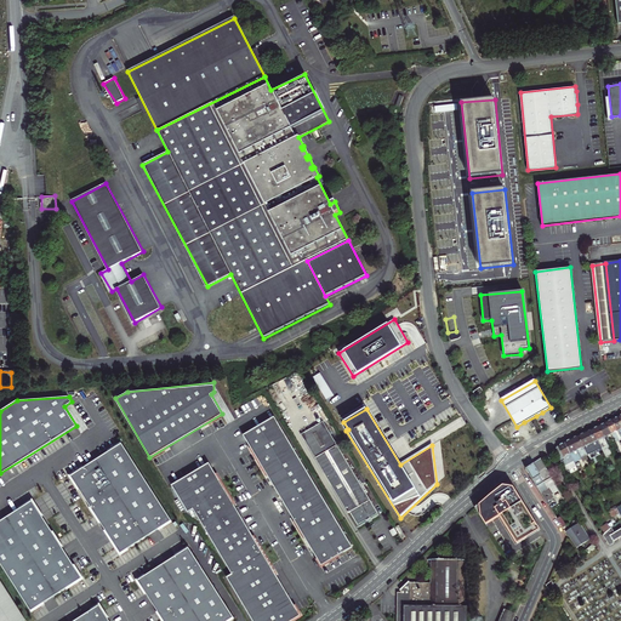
[(274,416),(243,434),(320,565),(352,547),(274,416)]
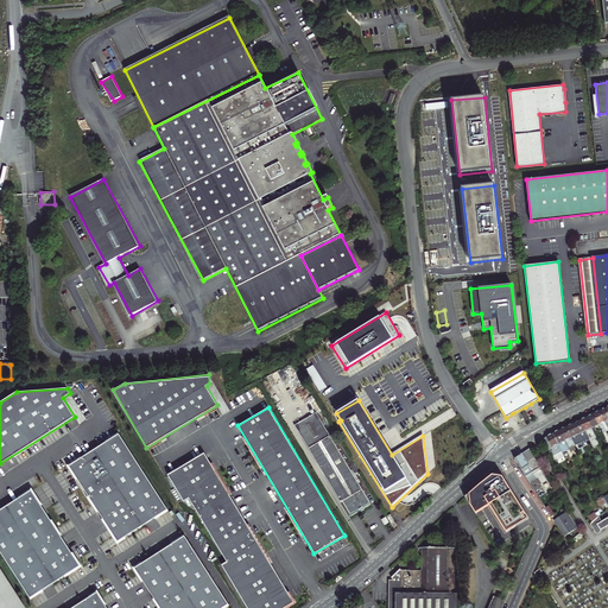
[(607,431),(607,430),(607,428),(600,411),(593,413),(599,425),(605,437),(607,436),(607,434),(607,432),(607,431)]
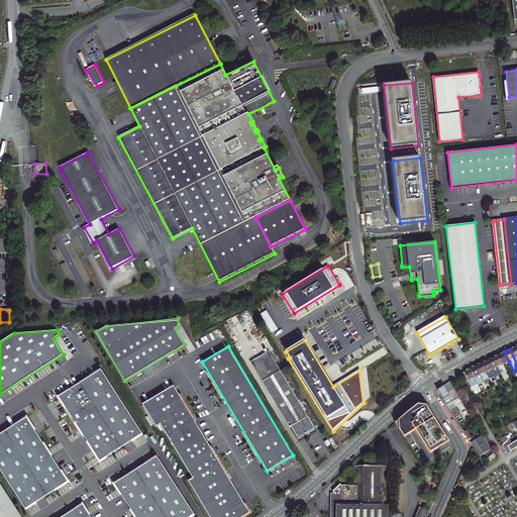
[(314,427),(269,350),(250,362),(290,427),(292,426),(298,437),(314,427)]
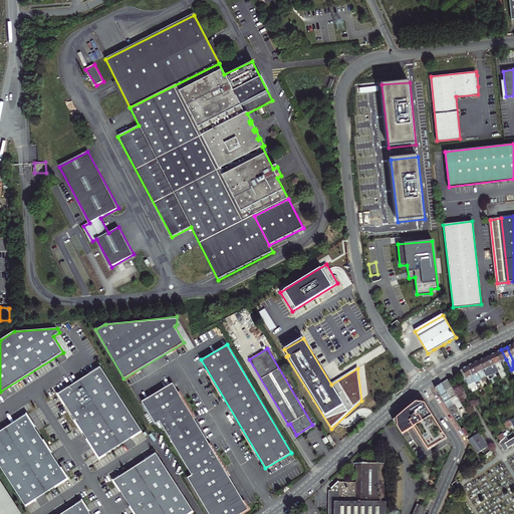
[(496,352),(501,362),(506,359),(501,349),(496,352)]
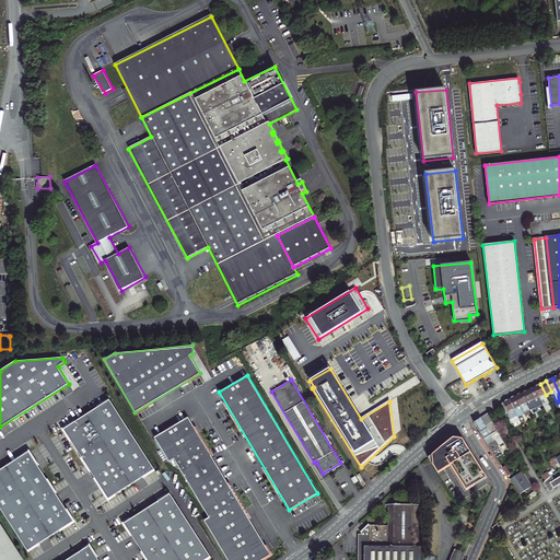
[(551,407),(546,395),(540,384),(534,387),(543,404),(546,410),(551,407)]
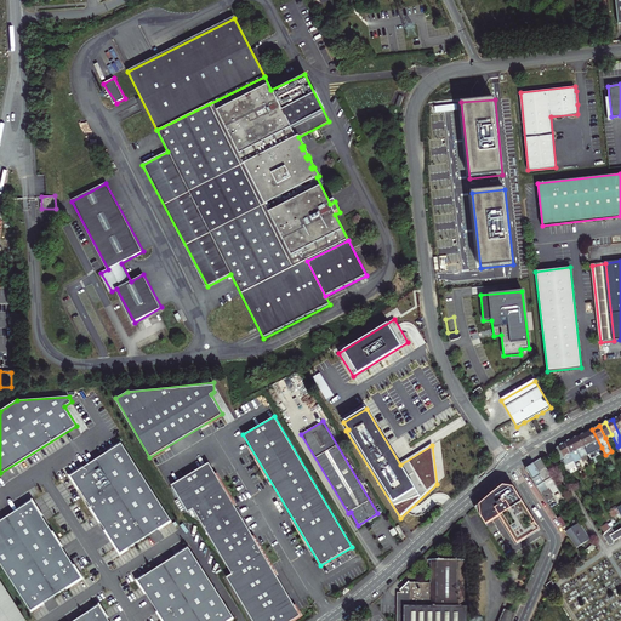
[(602,448),(592,429),(577,436),(584,448),(587,454),(587,455),(602,448)]
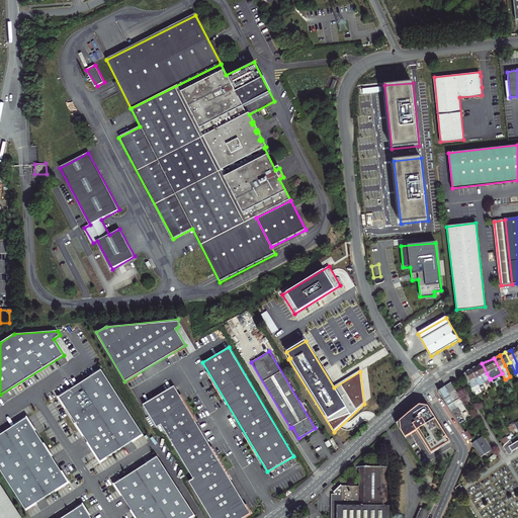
[(477,366),(483,380),(484,381),(490,378),(487,373),(482,363),(477,366)]
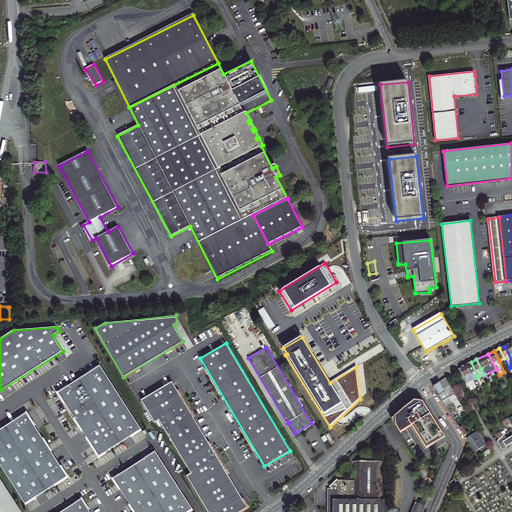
[(471,362),(465,364),(472,379),(476,377),(480,385),(481,384),(478,377),(477,376),(471,362)]
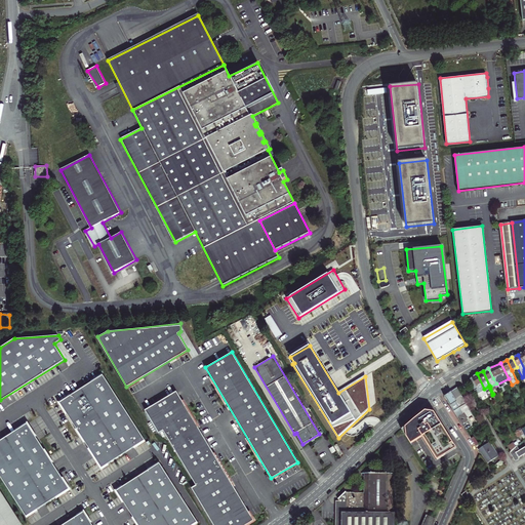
[(484,389),(477,373),(474,375),(472,377),(468,380),(479,399),(487,395),(484,389)]
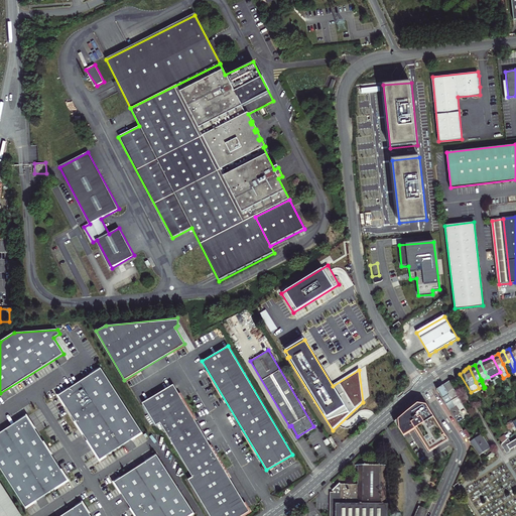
[(102,369),(58,396),(99,461),(142,433),(102,369)]
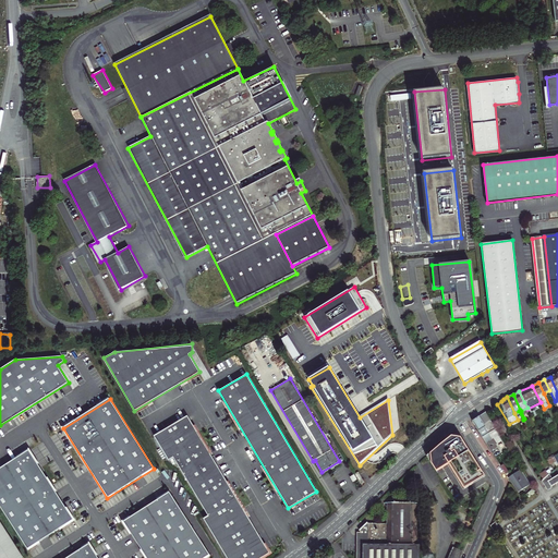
[(474,425),(493,455),(498,451),(495,445),(502,440),(486,413),(478,417),(472,422),(474,425)]
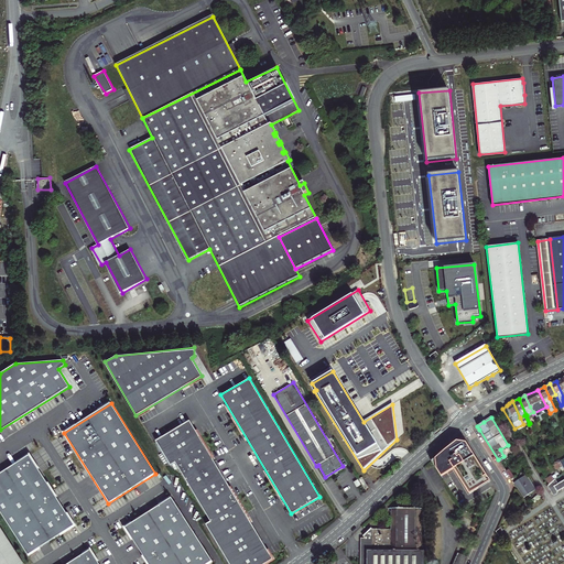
[(190,421),(156,441),(171,465),(175,462),(210,521),(206,524),(229,563),(264,563),(272,560),(190,421)]
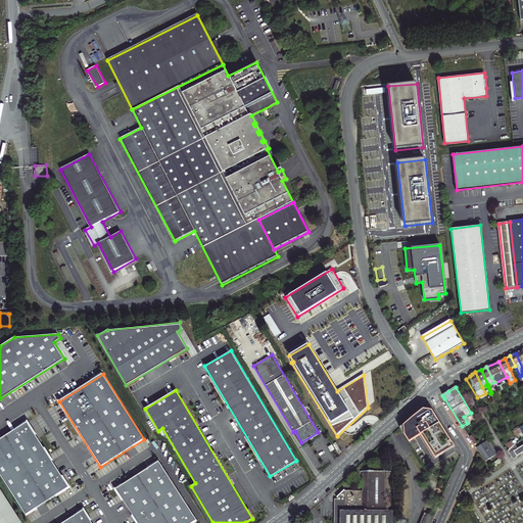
[(455,444),(432,408),(423,406),(399,427),(410,441),(420,434),(435,458),(455,444)]
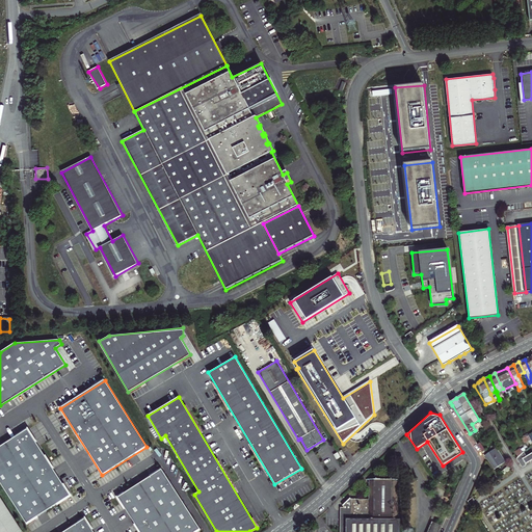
[(0,483),(25,524),(69,496),(27,429),(0,445),(0,483)]
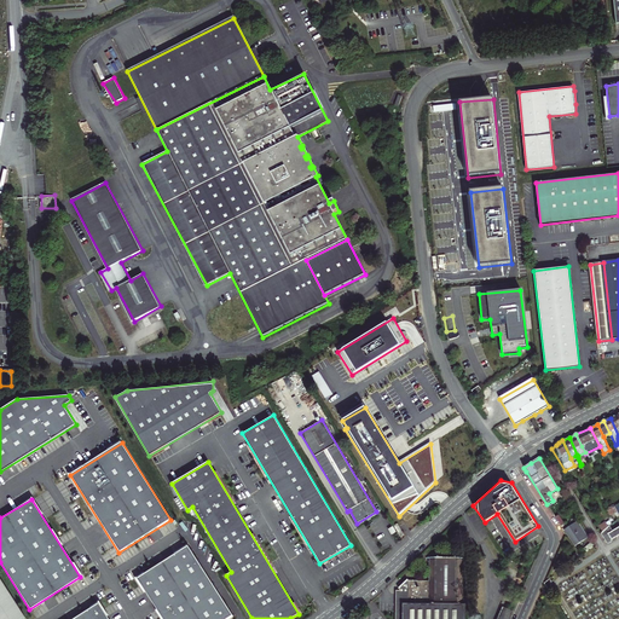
[(589,538),(578,521),(563,531),(573,548),(589,538)]
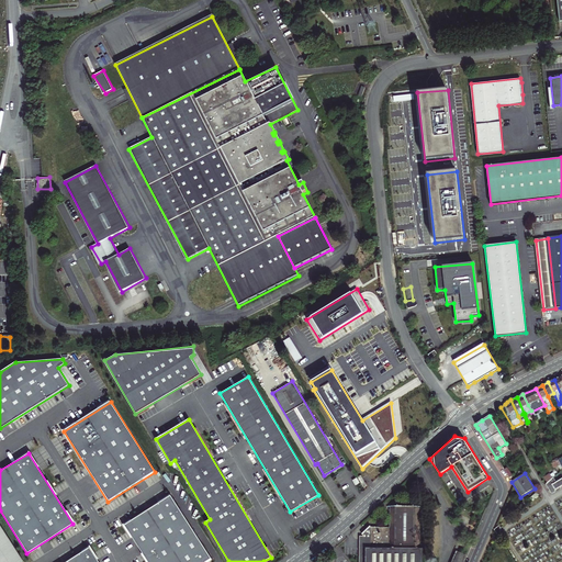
[(361,475),(358,478),(364,487),(367,486),(361,475)]
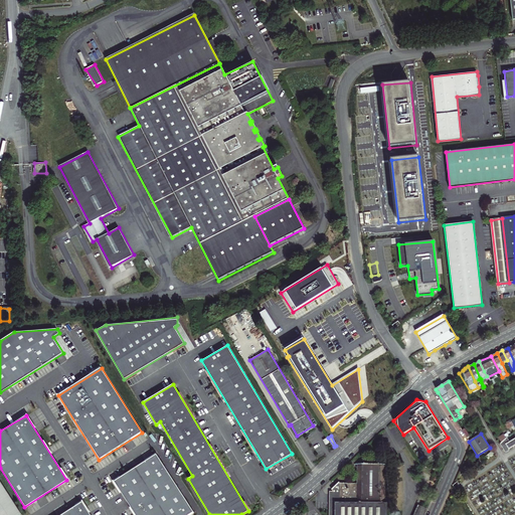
[(503,441),(509,450),(514,445),(514,438),(509,442),(507,438),(503,441)]
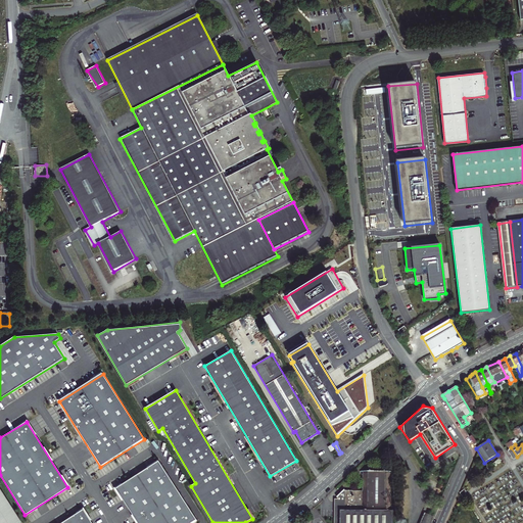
[(158,463),(114,489),(135,522),(192,522),(195,521),(158,463)]
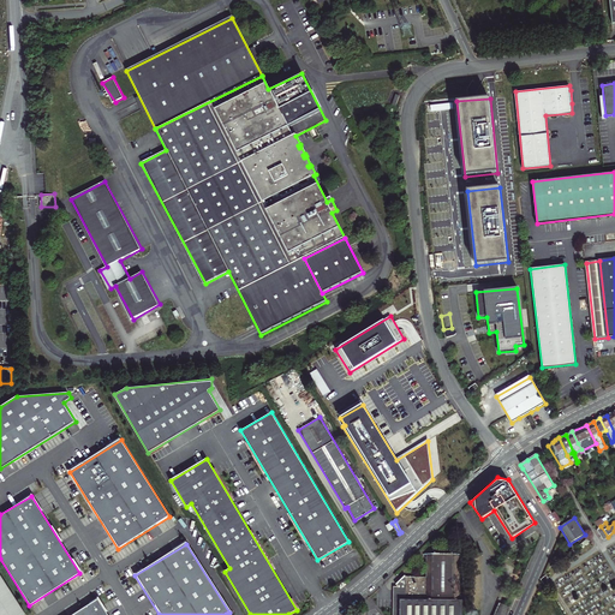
[(404,578),(395,585),(395,592),(393,592),(392,614),(463,614),(463,603),(461,604),(461,602),(459,602),(459,555),(428,554),(427,578),(404,578)]
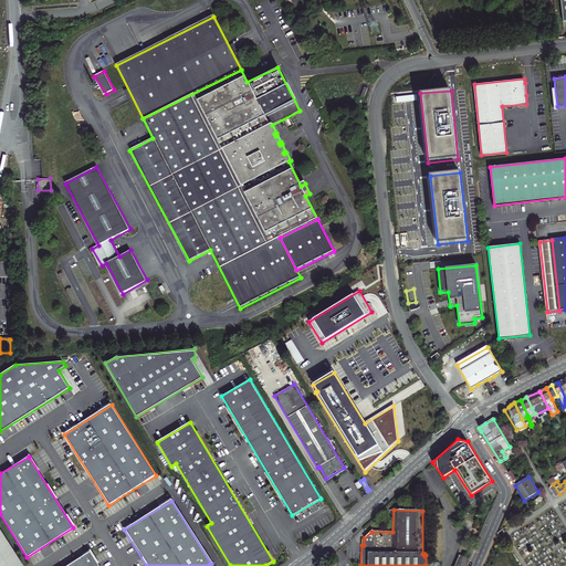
[(0,532),(0,565),(19,565),(21,565),(0,532)]
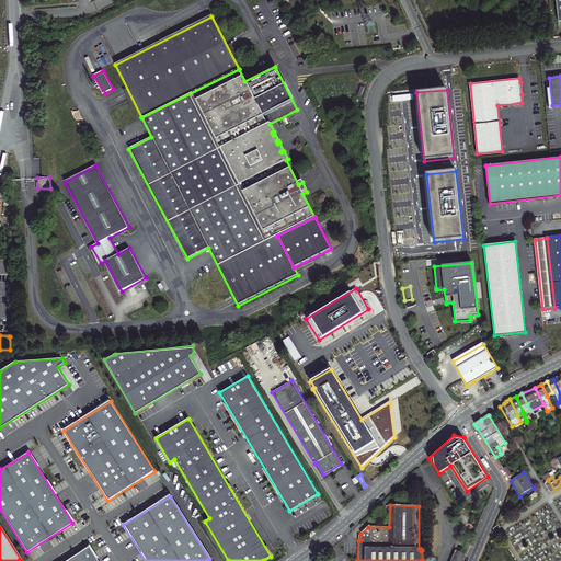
[(65,560),(96,560),(88,547),(65,560)]
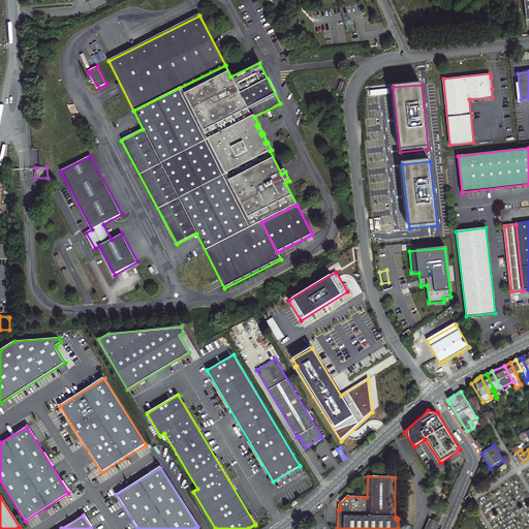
[(425,528),(436,528),(439,523),(429,519),(425,528)]
